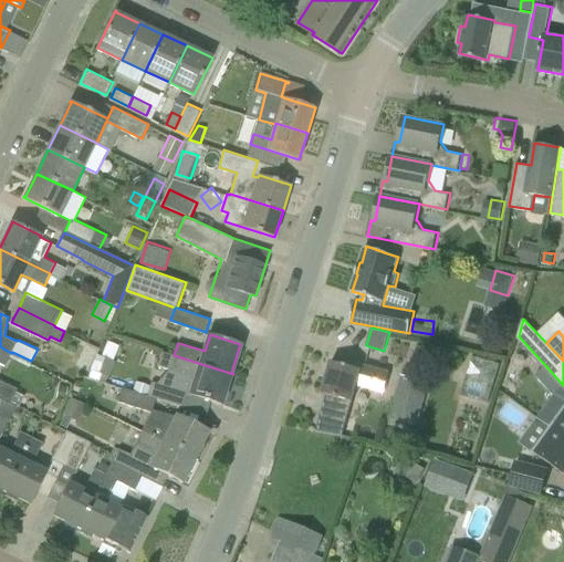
[(100,347),(86,341),(75,364),(90,370),(100,347)]
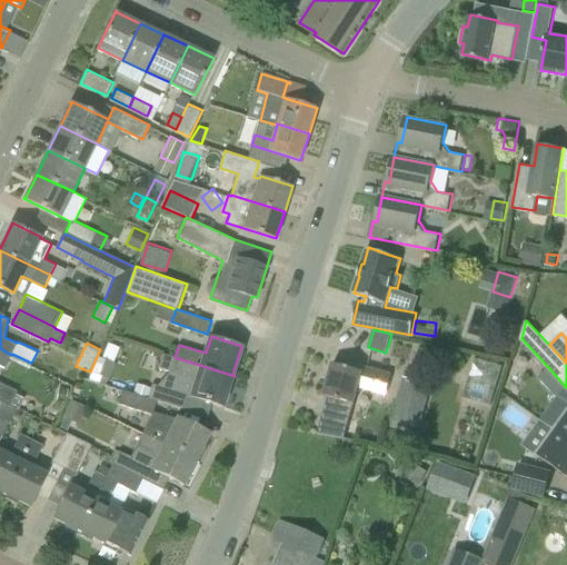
[(0,363),(6,366),(11,355),(0,348),(0,363)]
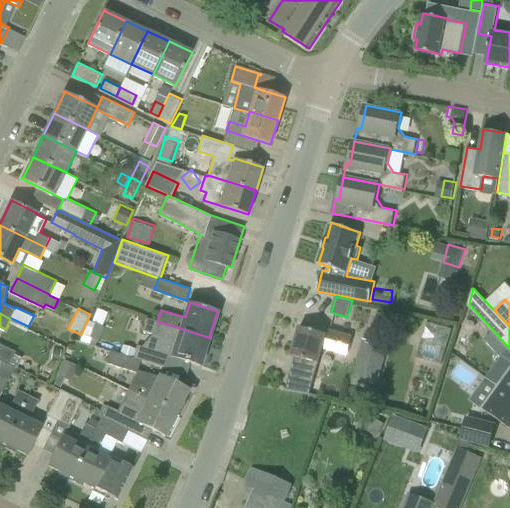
[(144,330),(174,340),(168,354),(201,364),(209,338),(210,339),(211,338),(157,321),(147,318),(144,330)]
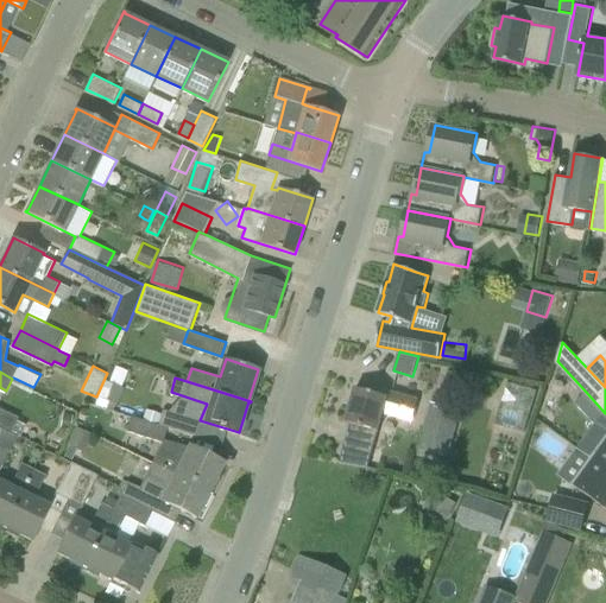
[(420,398),(374,386),(373,392),(357,387),(347,420),(379,430),(385,411),(414,419),(420,398)]
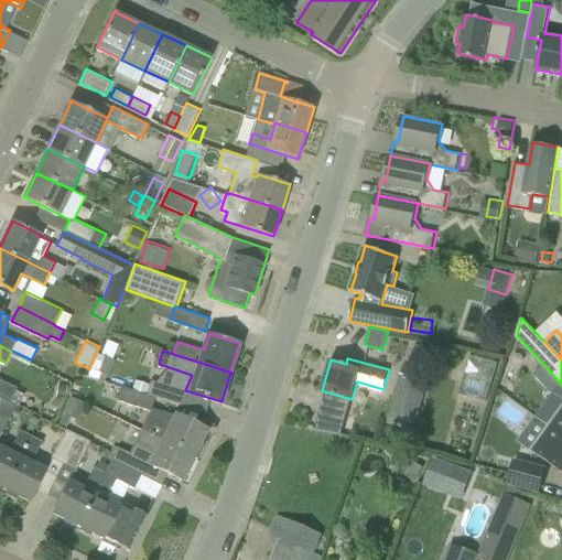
[(401,372),(398,386),(425,394),(429,379),(401,372)]
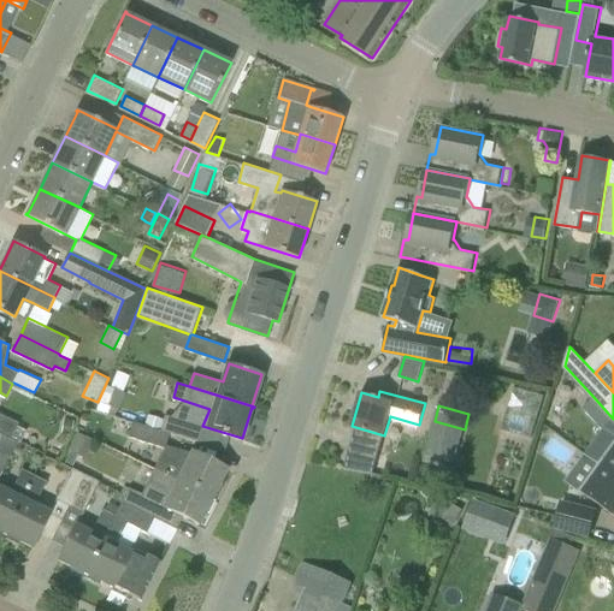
[(0,432),(5,434),(18,440),(22,442),(28,429),(19,426),(21,422),(0,413),(0,432)]
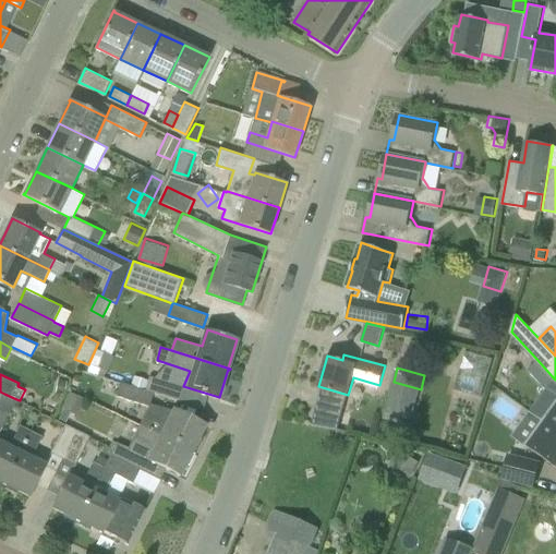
[(135,375),(132,385),(146,389),(149,380),(135,375)]
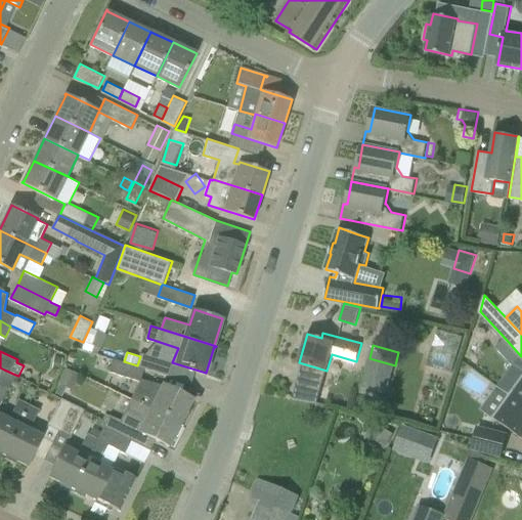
[(140,356),(137,365),(145,369),(169,376),(172,362),(141,353),(140,356)]
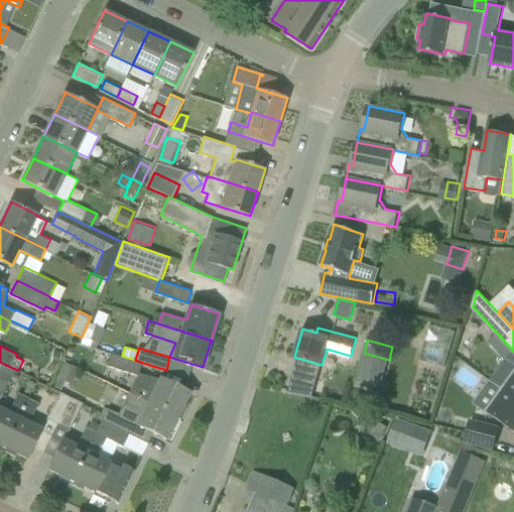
[(53,350),(52,361),(60,362),(62,351),(53,350)]
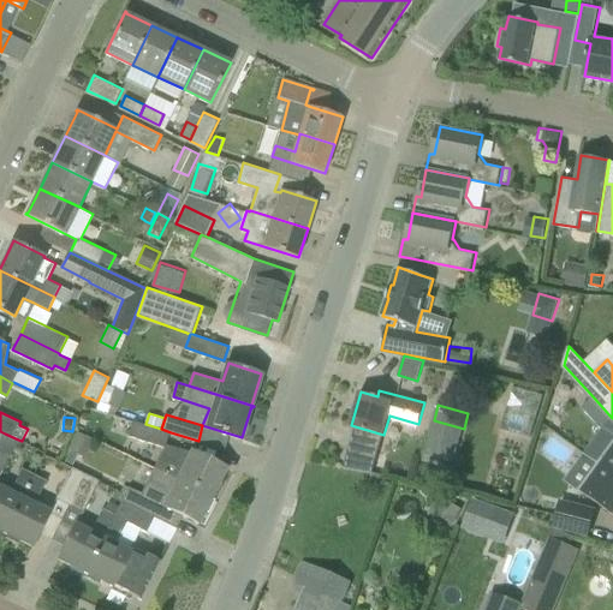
[(167,444),(171,432),(161,429),(146,424),(134,420),(130,435),(165,447),(155,466),(213,495),(226,467),(192,450),(192,452),(167,444)]
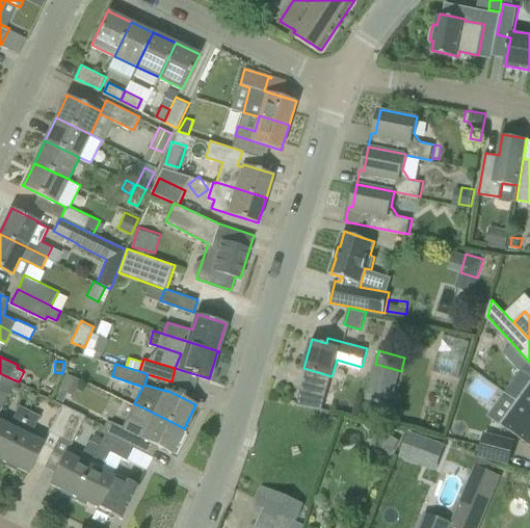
[(82,379),(68,372),(60,388),(62,389),(58,398),(65,401),(70,392),(75,395),(82,379)]
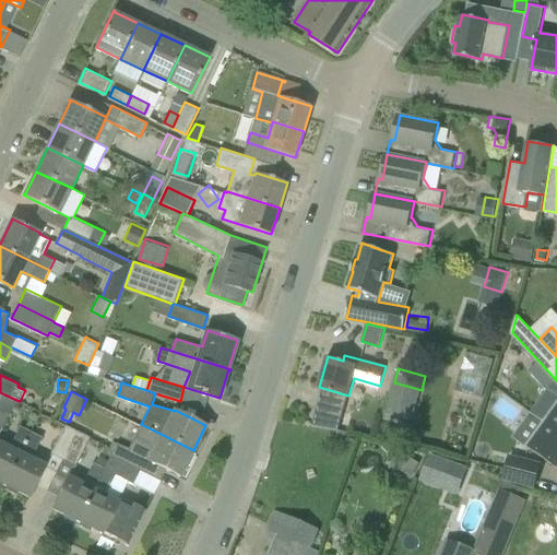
[(0,402),(0,427),(3,429),(16,400),(4,394),(0,402)]
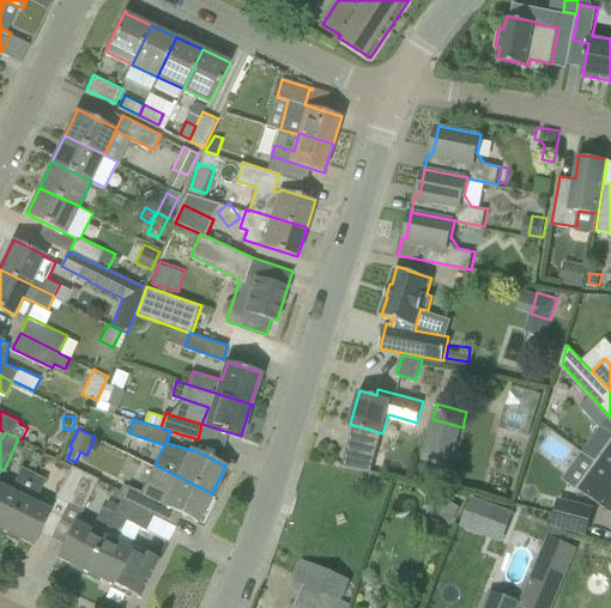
[(610,447),(600,462),(610,469),(610,447)]
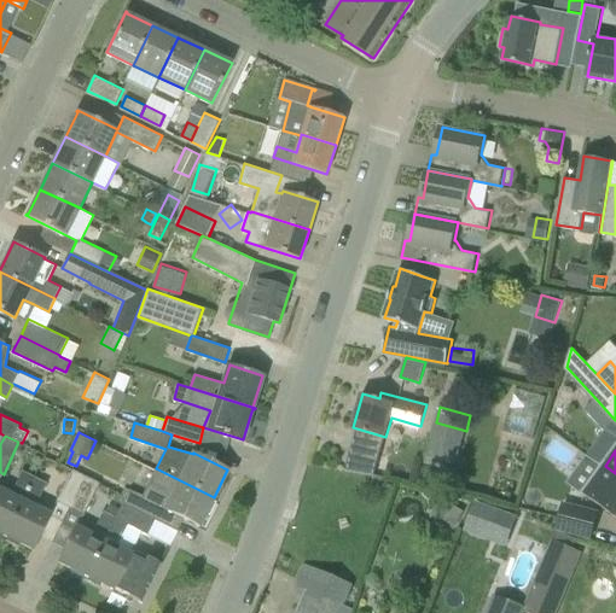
[(615,473),(605,466),(586,492),(615,514),(615,473)]
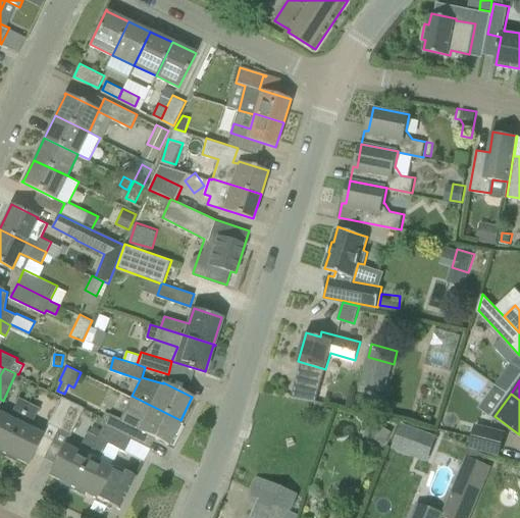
[(126,407),(143,415),(137,427),(168,444),(180,420),(132,396),(126,407)]
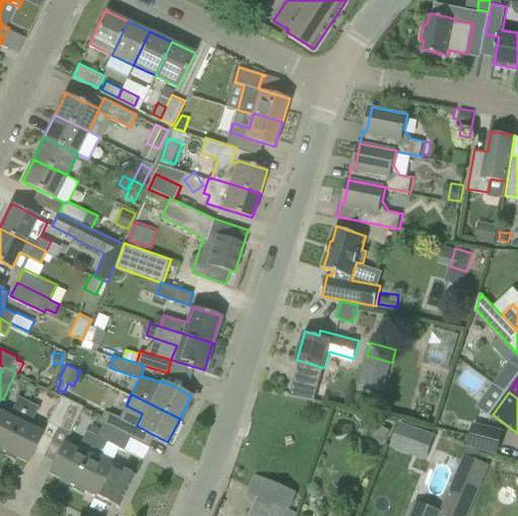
[(0,446),(5,449),(29,400),(19,395),(9,415),(0,410),(0,446)]
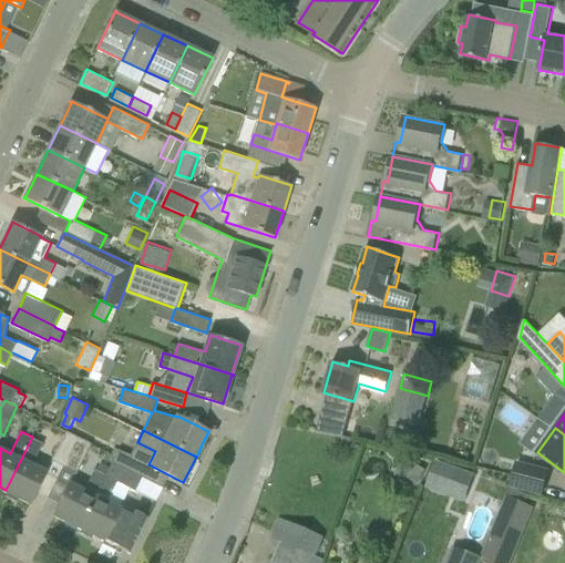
[(70,456),(80,437),(67,431),(53,459),(64,464),(70,456)]
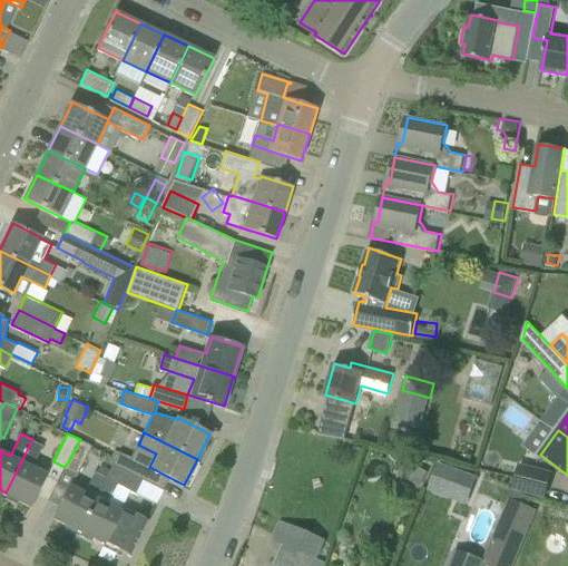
[(43,445),(32,439),(6,493),(31,505),(47,475),(32,467),(43,445)]
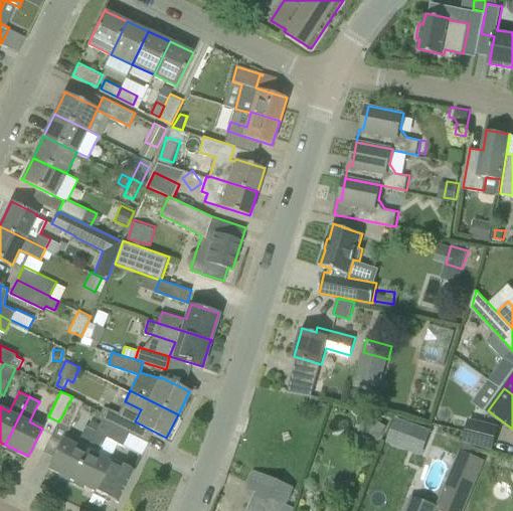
[(72,396),(63,413),(75,419),(84,402),(72,396)]
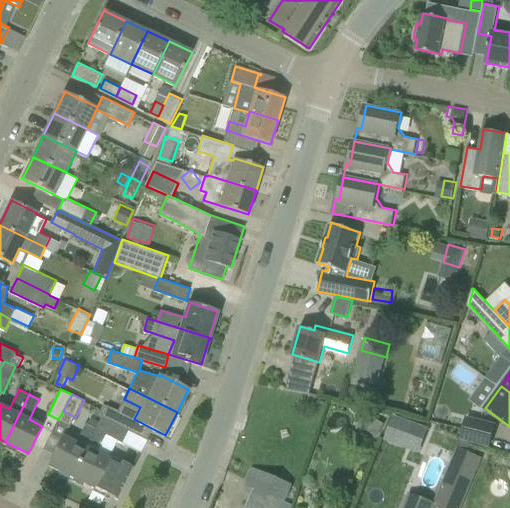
[(108,406),(102,417),(128,430),(134,419),(108,406)]
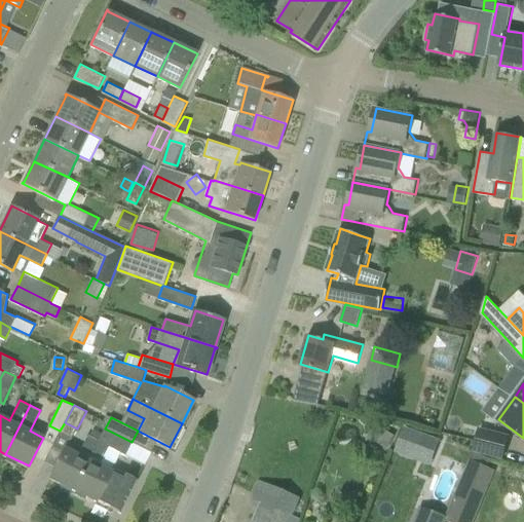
[(396,433),(375,422),(368,437),(388,447),(396,433)]
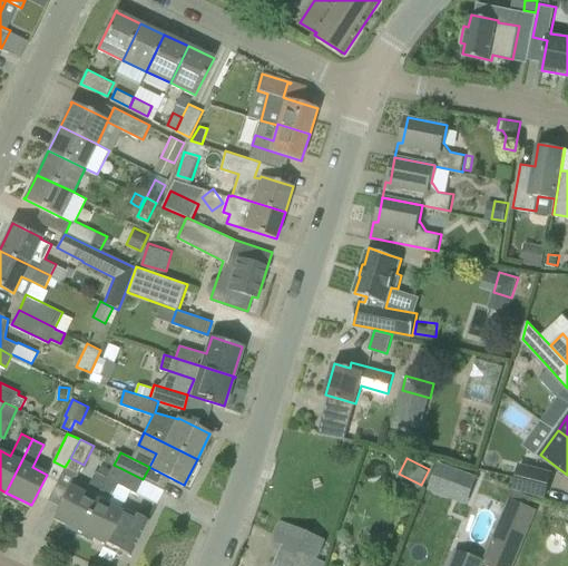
[(429,488),(449,495),(459,469),(439,461),(429,488)]
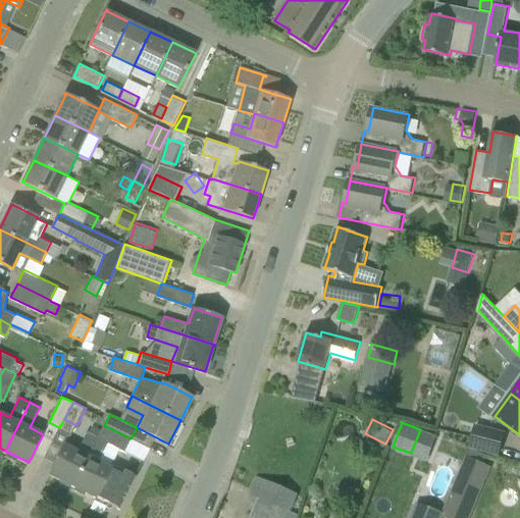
[(477,422),(470,448),(501,456),(507,430),(477,422)]
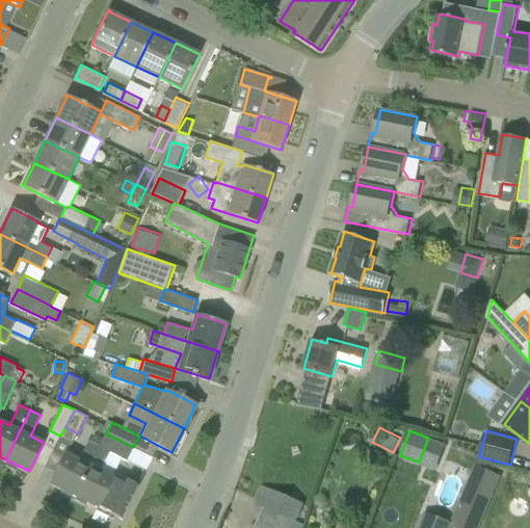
[(131,501),(139,484),(114,472),(113,476),(101,470),(110,452),(127,459),(133,447),(106,433),(100,445),(83,478),(75,495),(98,506),(96,509),(109,517),(111,512),(123,519),(131,501)]
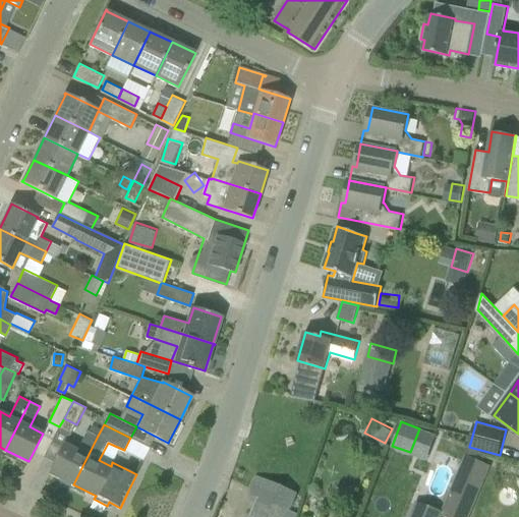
[(73,484),(81,468),(98,436),(88,431),(77,451),(64,444),(50,472),(73,484)]
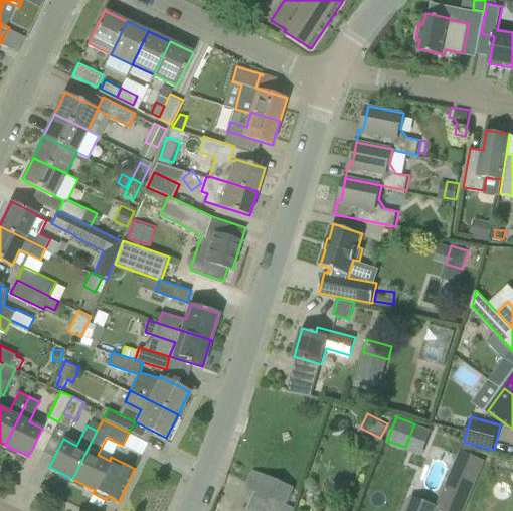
[(461,448),(451,475),(469,481),(479,456),(463,449),(461,448)]
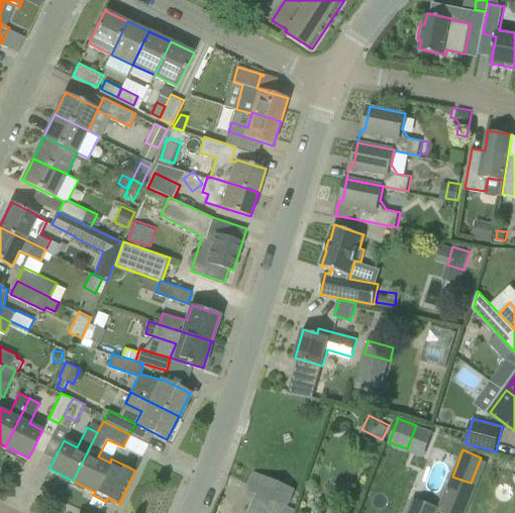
[(288,505),(295,488),(267,476),(249,512),(282,512),(286,504),(288,505)]
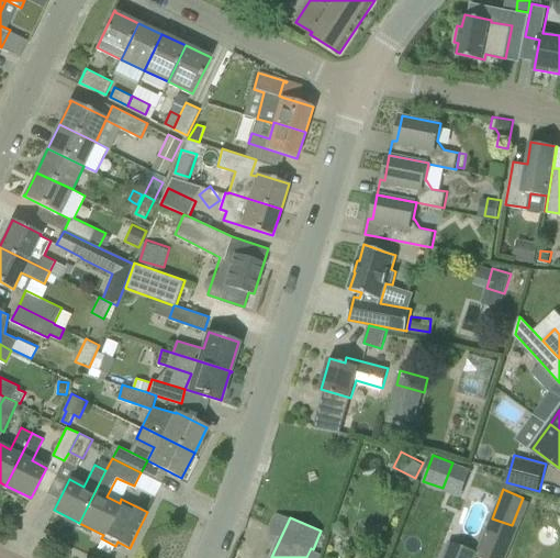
[(443,557),(476,557),(479,551),(450,539),(443,557)]
